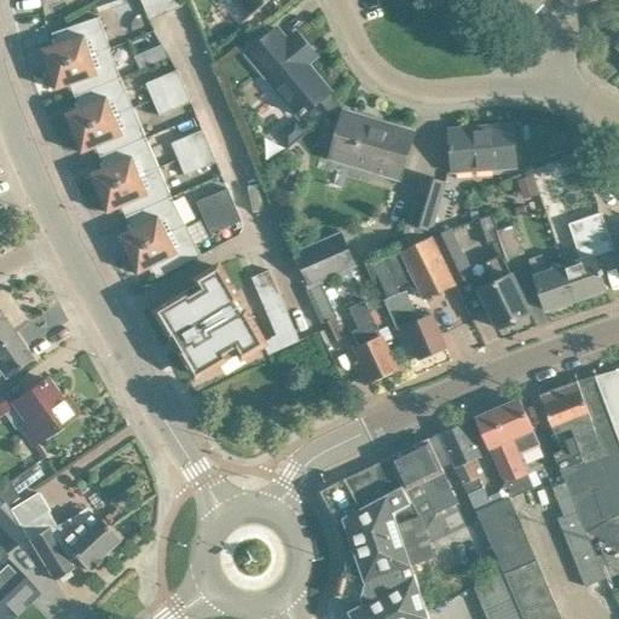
[(140,0),(150,21),(183,6),(179,0),(140,0)]
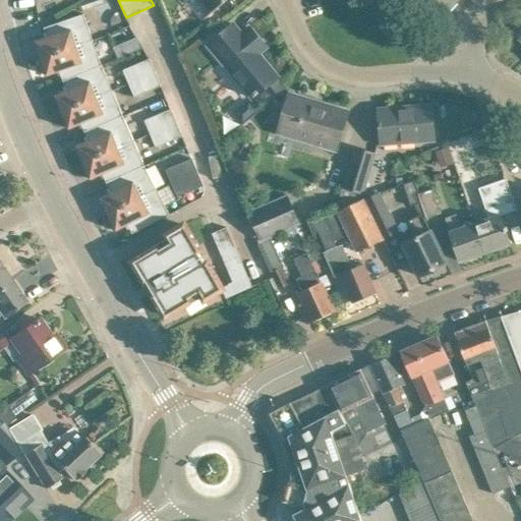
[(227,0),(184,0),(201,19),(210,12),(211,14),(227,0)]
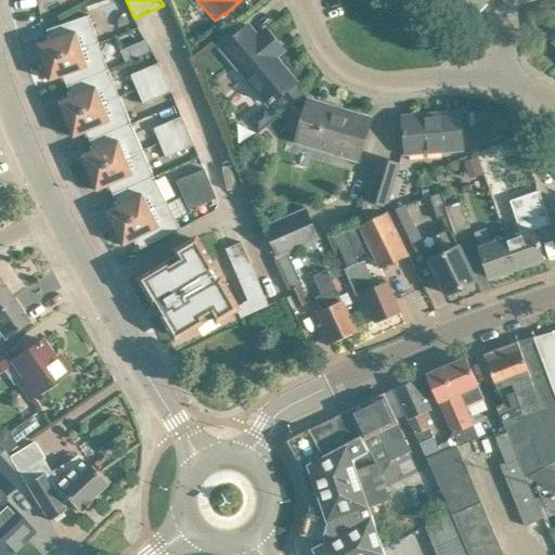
[(486,0),(460,0),(475,13),(486,0)]
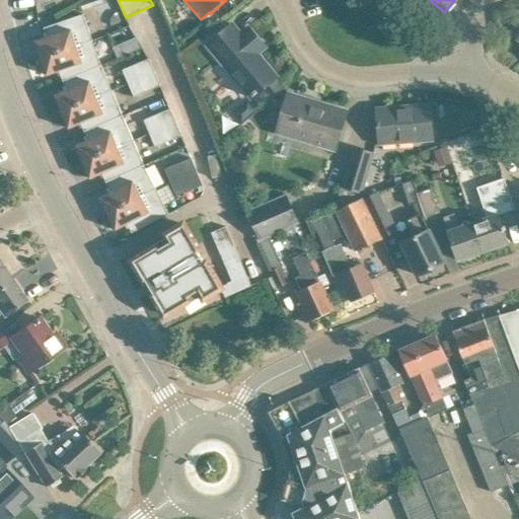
[(109,19),(109,23),(110,27),(122,22),(117,12),(115,13),(112,15),(109,19)]
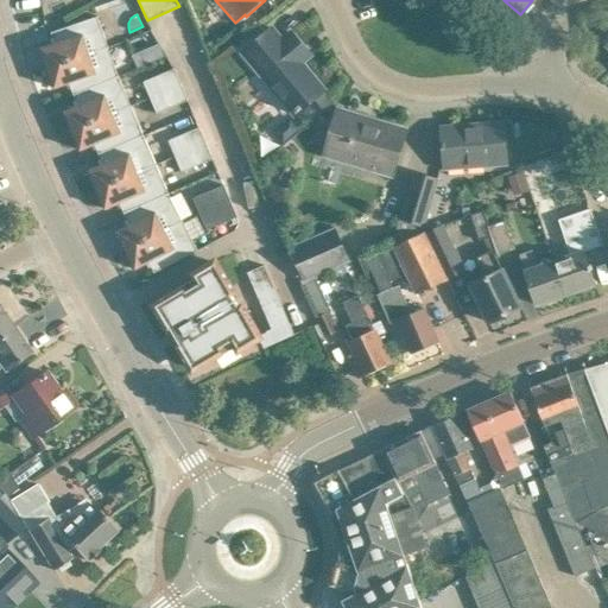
[(42,48),(49,68),(109,48),(99,17),(51,32),(56,44),(42,48)]
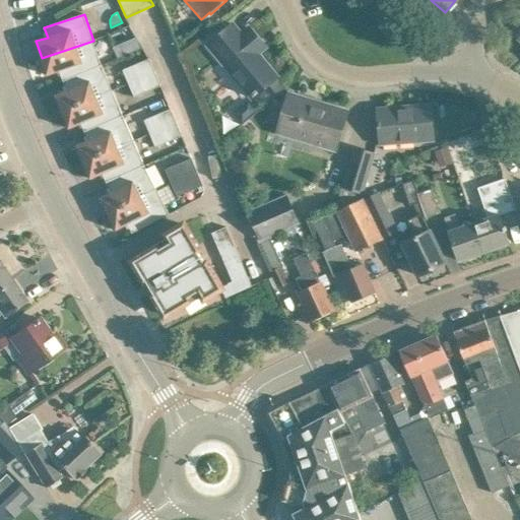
[(386,19),(379,26),(397,43),(403,36),(386,19)]
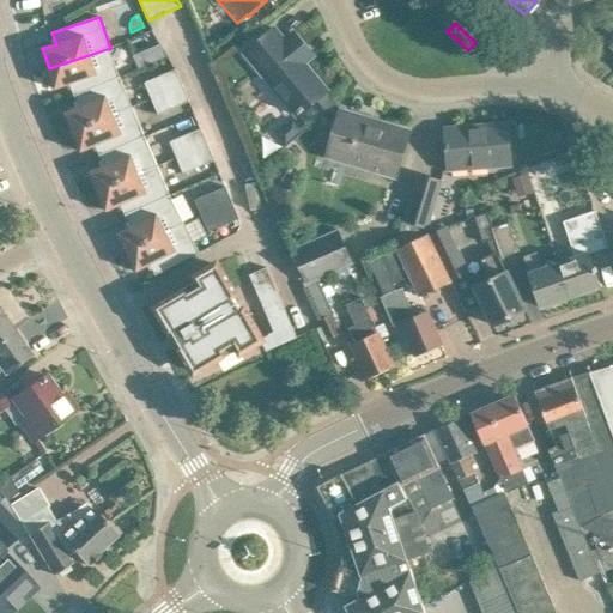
[(297,54),(305,47),(293,32),(285,41),(274,29),(246,53),(298,115),(327,91),(297,54)]
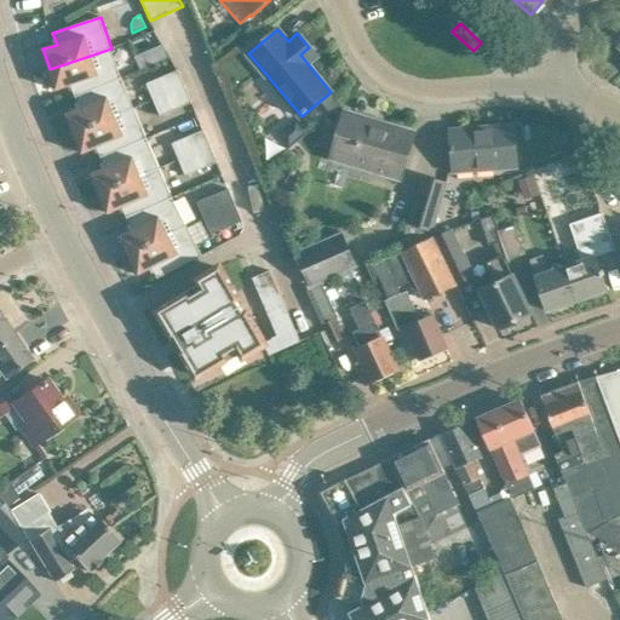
[(161,46),(148,52),(154,64),(167,58),(161,46)]
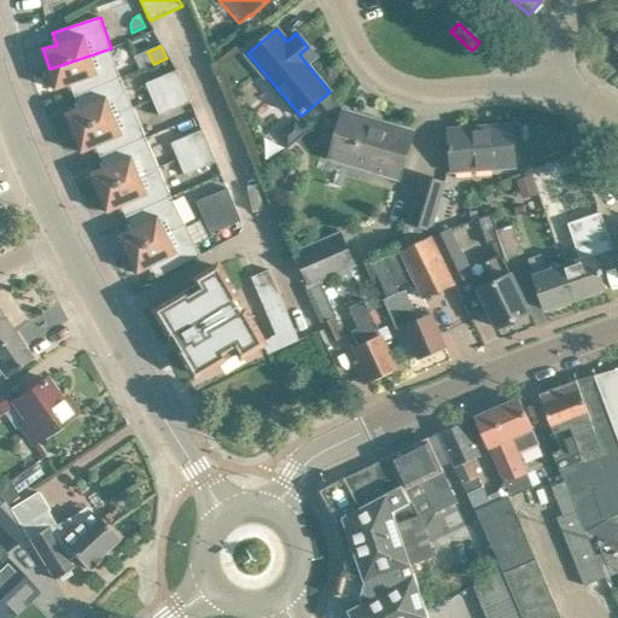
[(75,97),(121,77),(111,48),(50,69),(57,89),(71,85),(75,97)]
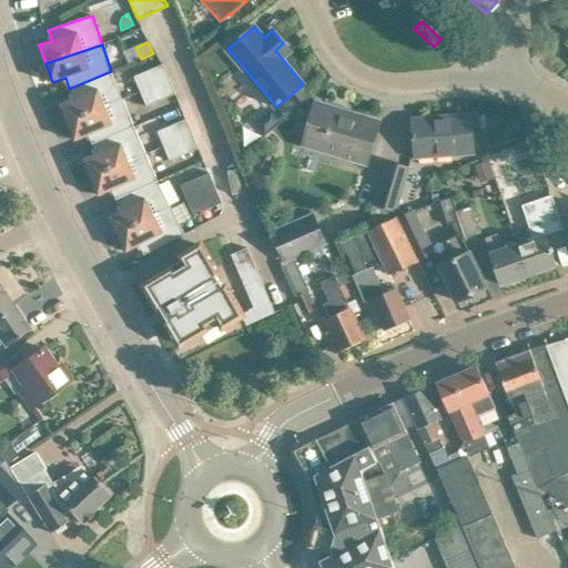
[(170,79),(163,64),(134,77),(141,91),(170,79)]
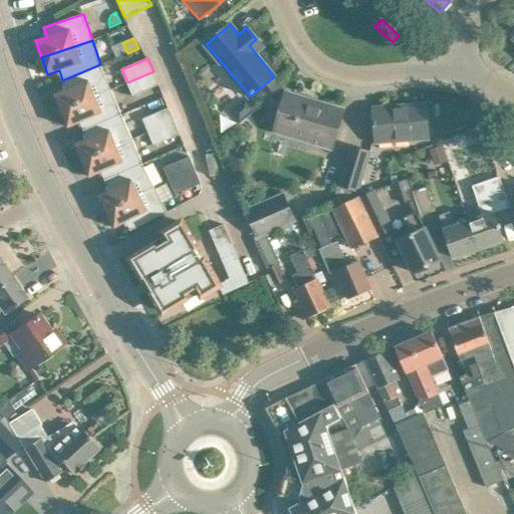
[(54,94),(61,110),(111,89),(100,64),(62,80),(66,89),(54,94)]
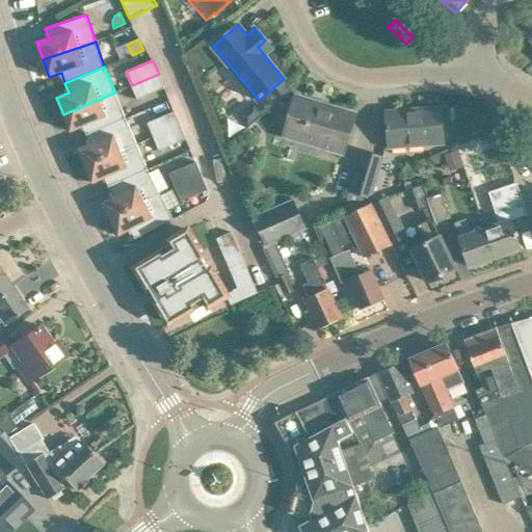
[(159,74),(132,85),(137,100),(164,88),(159,74)]
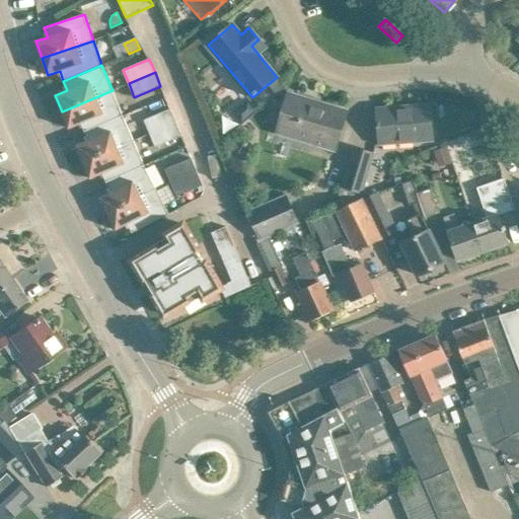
[(113,90),(62,112),(69,129),(81,124),(84,132),(123,116),(113,90)]
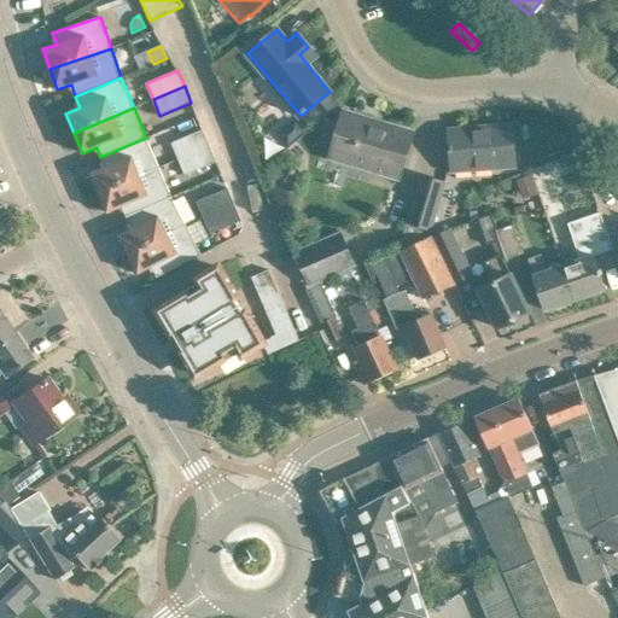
[(400,178),(413,132),(388,124),(385,130),(372,127),(373,120),(344,111),(330,157),(400,178)]
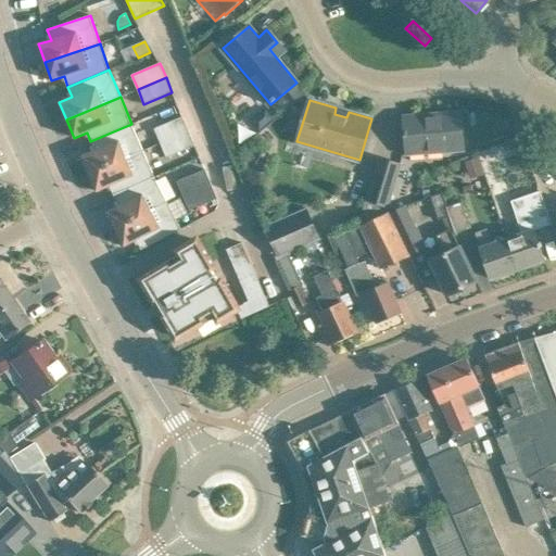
[(460,112),(440,114),(440,117),(404,121),(405,130),(403,130),(404,136),(405,135),(407,154),(464,150),(460,112)]
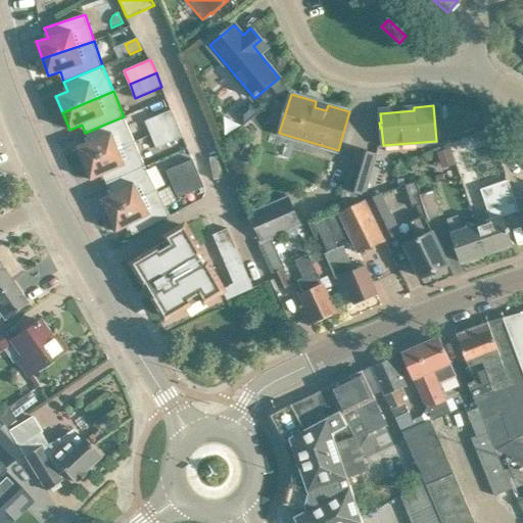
[(145,121),(151,134),(178,123),(172,109),(145,121)]
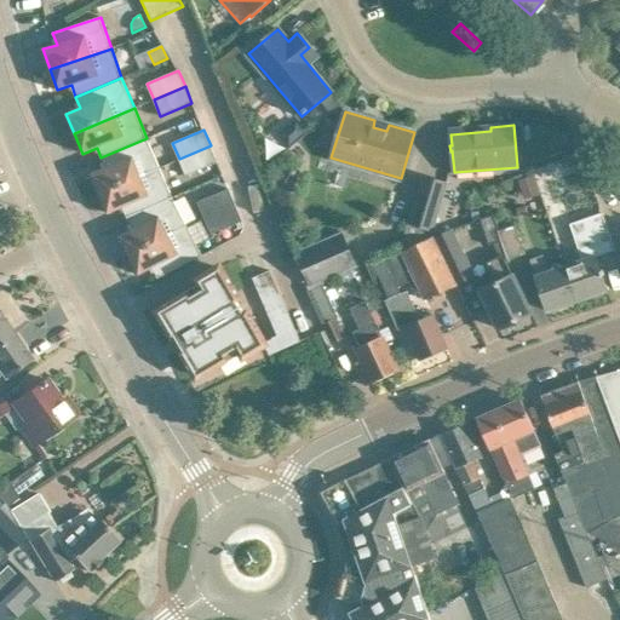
[(91,173),(99,194),(160,167),(147,138),(101,158),(105,167),(91,173)]
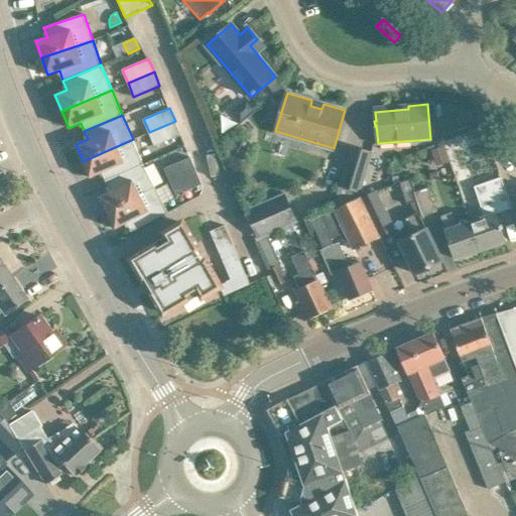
[(180,135),(175,121),(149,132),(154,146),(180,135)]
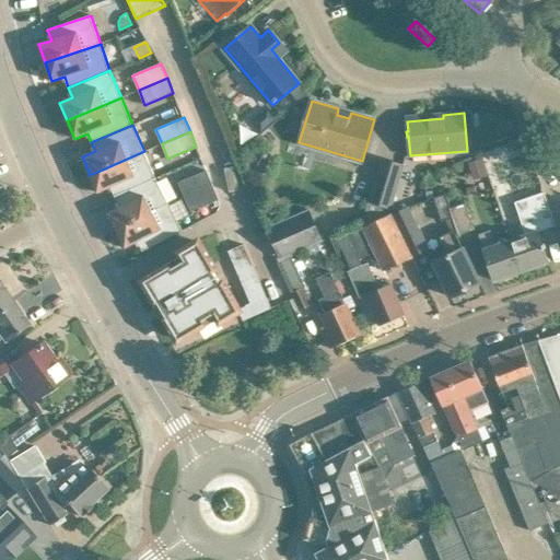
[(111,187),(115,197),(156,179),(144,151),(90,175),(97,193),(111,187)]
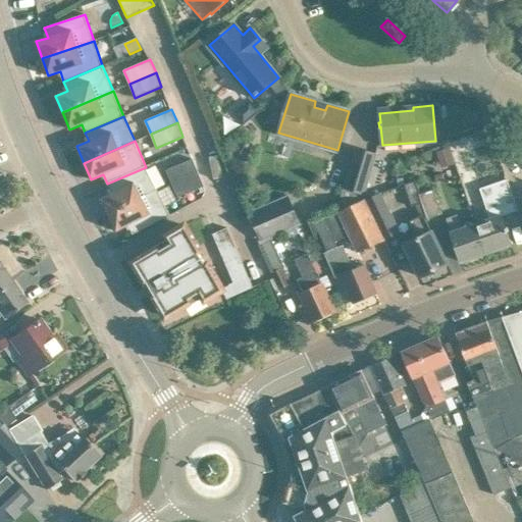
[(337,207),(336,208),(363,197),(364,198),(365,194),(364,193),(376,155),(357,149),(345,187),(344,187),(337,207)]
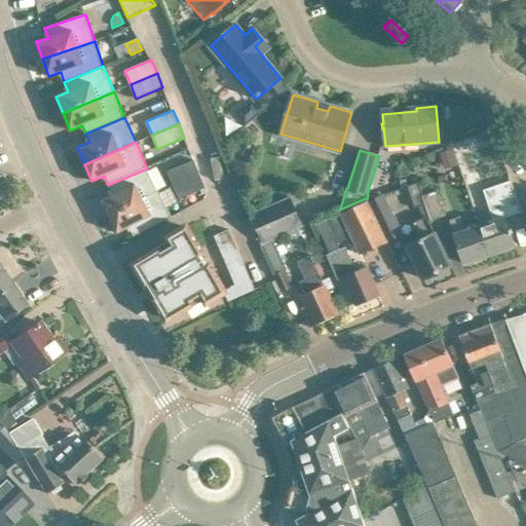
[(167,172),(173,185),(199,174),(194,160),(167,172)]
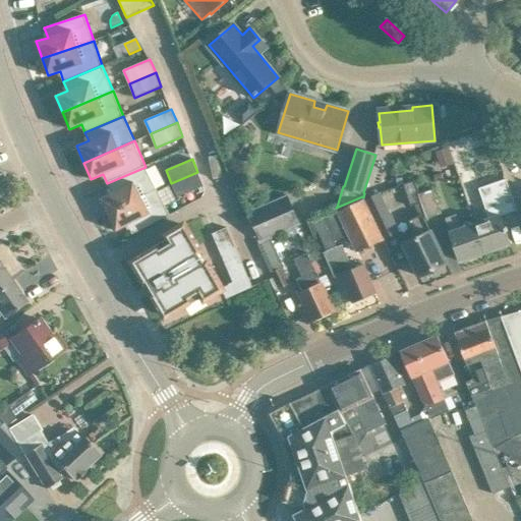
[(100,198),(108,215),(157,189),(146,167),(107,183),(111,192),(100,198)]
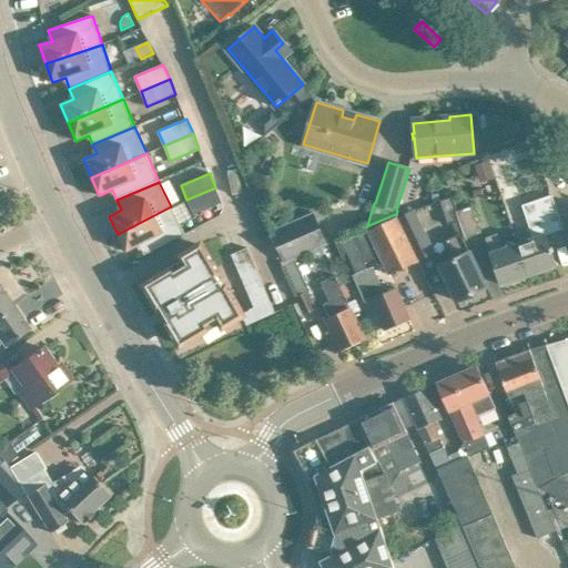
[(215,188),(186,200),(193,215),(222,202),(215,188)]
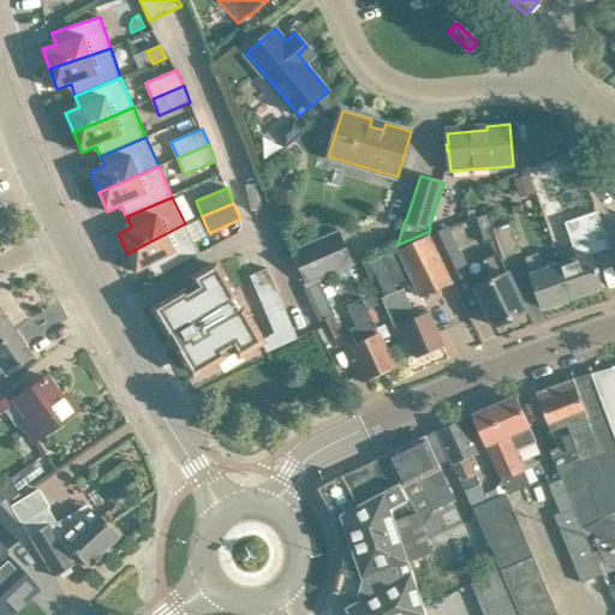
[(499,239),(495,228),(493,222),(489,210),(476,216),(484,244),(499,239)]
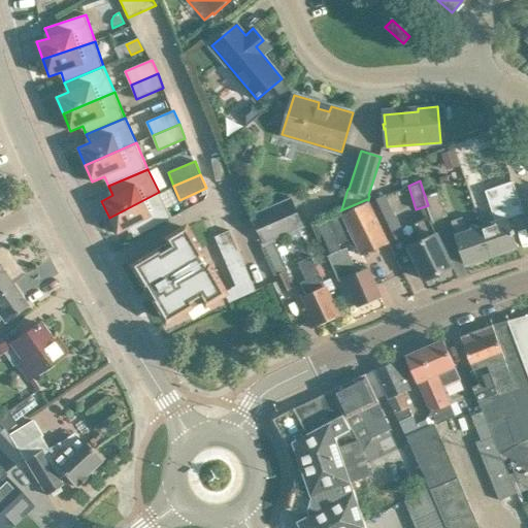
[(496,221),(482,226),(492,256),(517,248),(507,219),(524,212),(513,182),(486,191),(491,207),(496,221)]
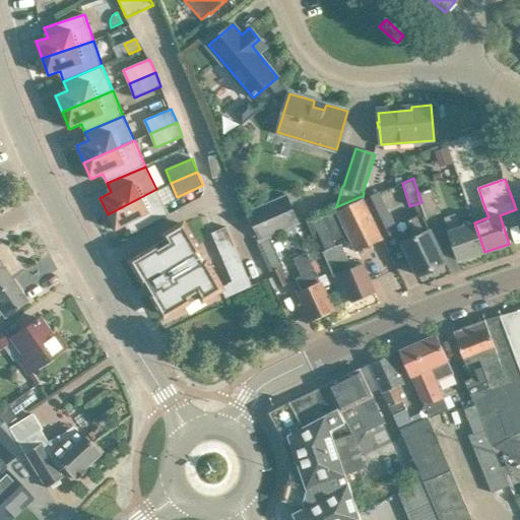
[(132,234),(170,214),(156,189),(108,214),(116,231),(128,224),(132,234)]
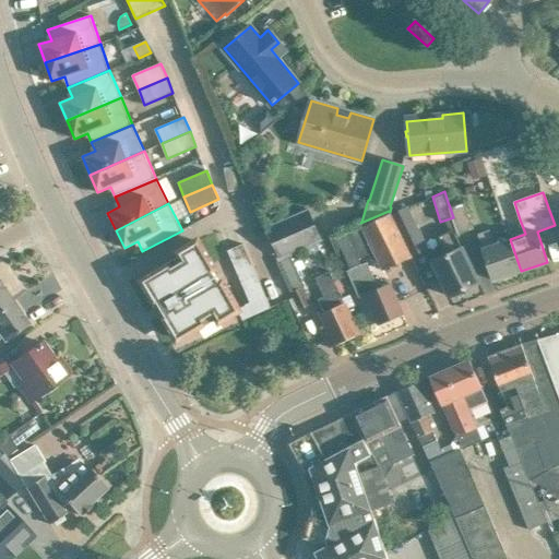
[(474,229),(468,212),(465,203),(450,207),(453,217),(459,234),(474,229)]
